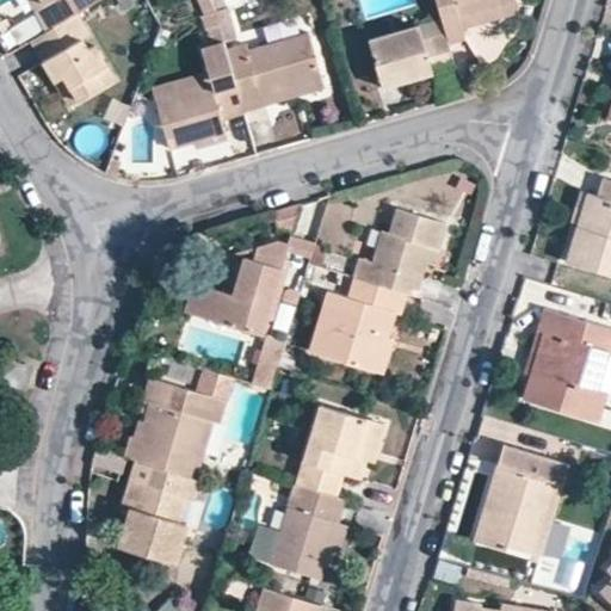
[(48,6),(43,0),(31,0),(38,11),(48,6)]
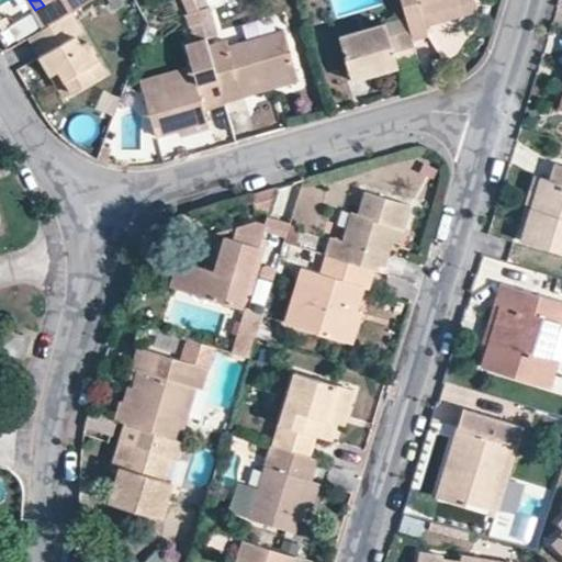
[(35,10),(47,30),(74,14),(77,12),(69,0),(40,0),(44,6),(35,10)]
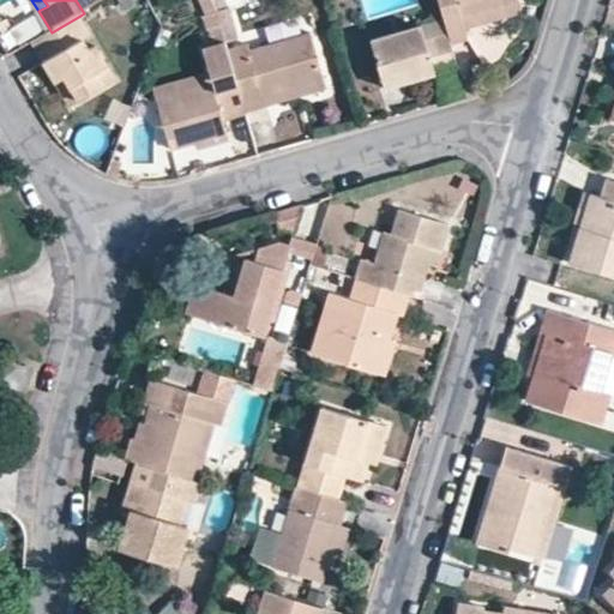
[(76,0),(84,13),(106,0),(76,0)]
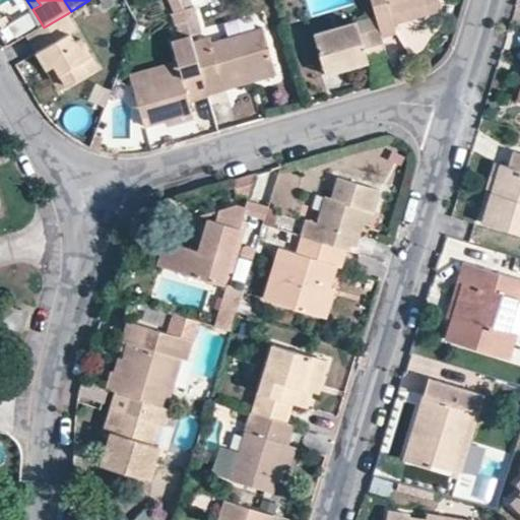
[(192,5),(189,0),(179,0),(184,8),(193,6),(193,5),(192,5)]
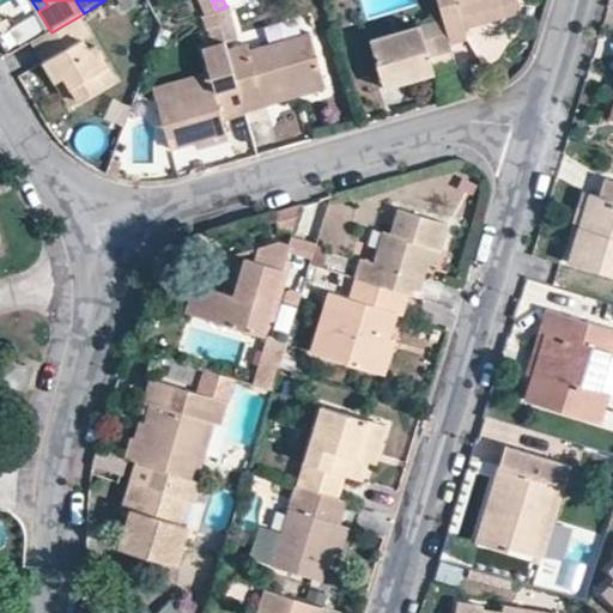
[(436,0),(447,32),(449,43),(466,37),(460,19),(457,11),(492,0),(436,0)]
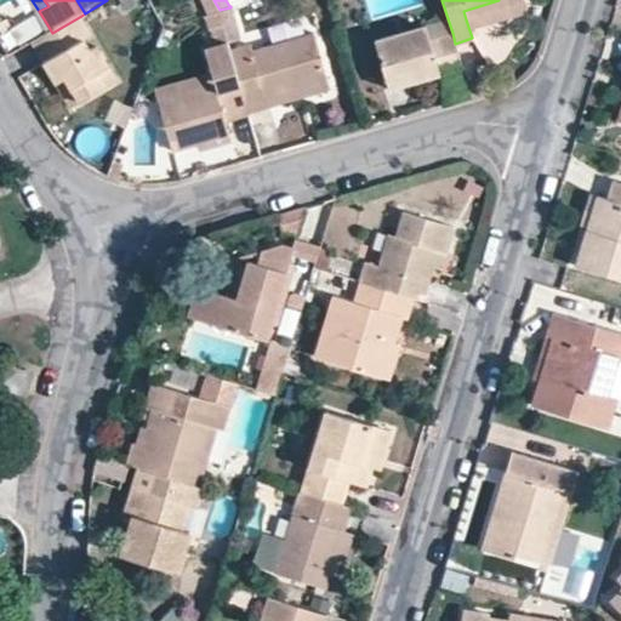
[(519,0),(499,0),(463,11),(466,20),(518,5),(519,0)]
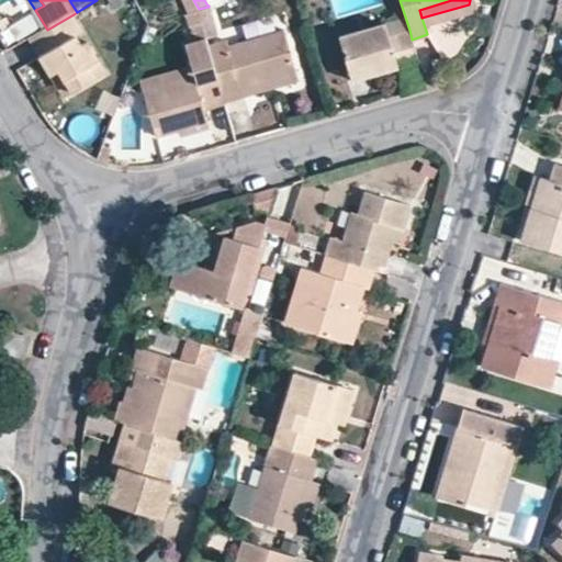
[(217,34),(209,7),(199,9),(206,37),(217,34)]
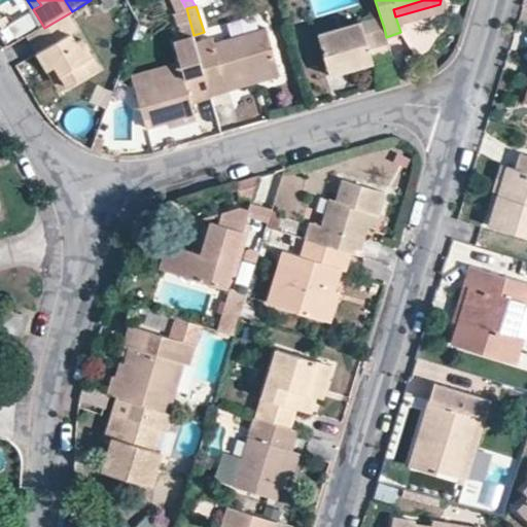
[(167,13),(171,27),(182,24),(179,10),(167,13)]
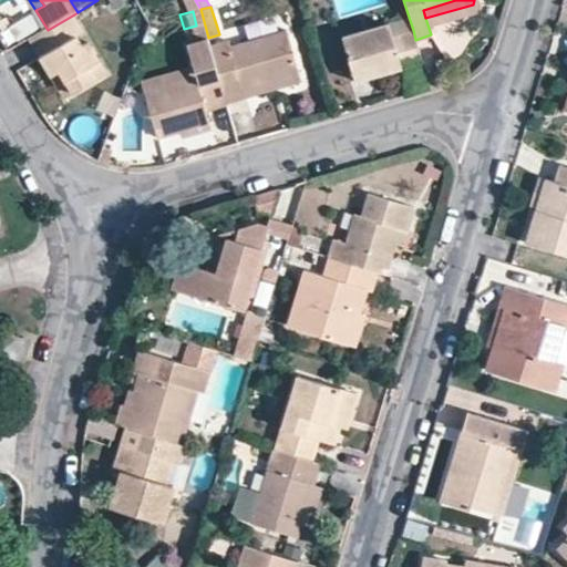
[(16,24),(24,37),(42,26),(34,12),(16,24)]
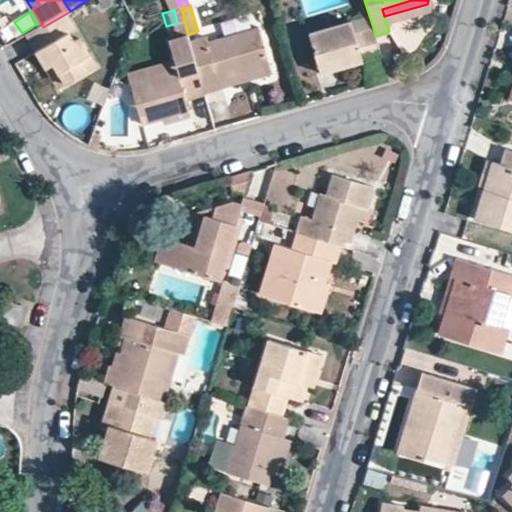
[(56,64),(69,85),(98,67),(82,39),(77,42),(71,33),(77,30),(67,13),(43,27),(33,33),(43,51),(39,53),(48,69),(56,64)]
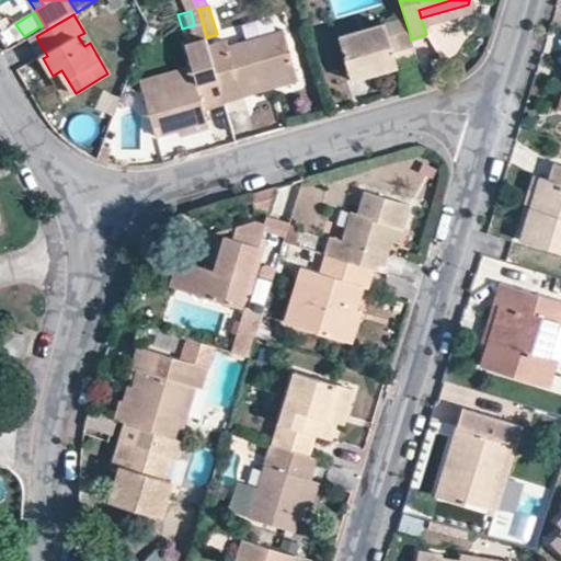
[(340,35),(351,71),(373,65),(376,73),(396,67),(418,59),(411,39),(409,30),(387,36),(382,22),(340,35)]
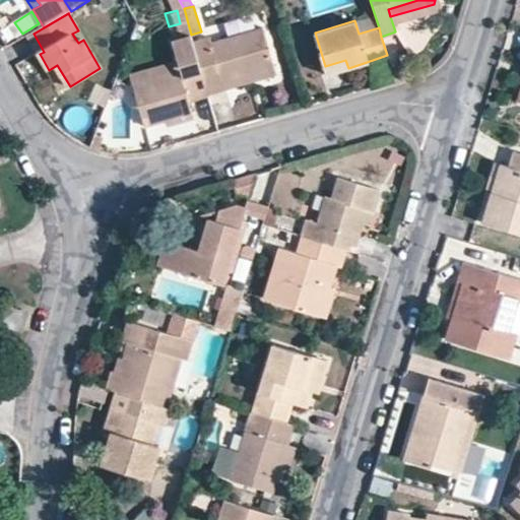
[(199,64),(207,93),(221,88),(219,82),(273,67),(262,28),(210,43),(209,37),(192,41),(199,64)]
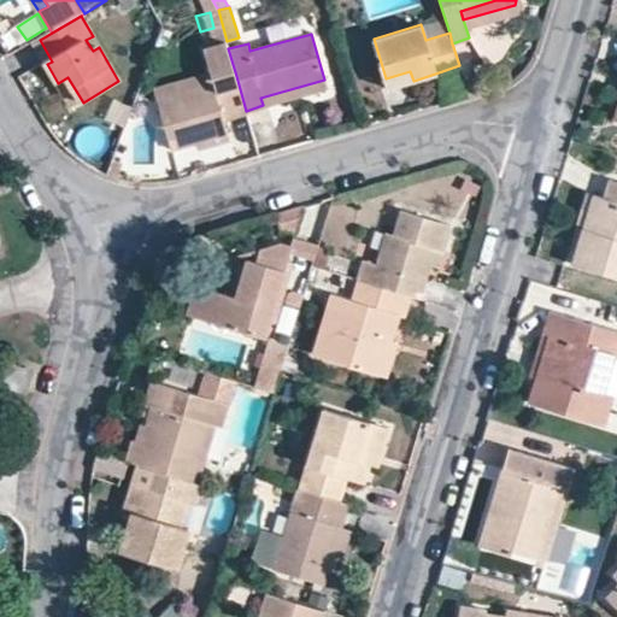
[(52,62),(40,40),(35,42),(47,64),(52,62)]
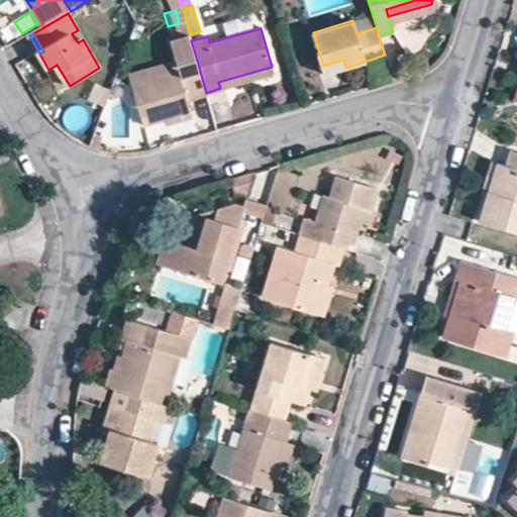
[(131,82),(143,125),(163,119),(190,111),(187,100),(207,94),(206,93),(198,64),(191,40),(190,36),(173,40),(178,60),(180,67),(133,81),(131,82)]
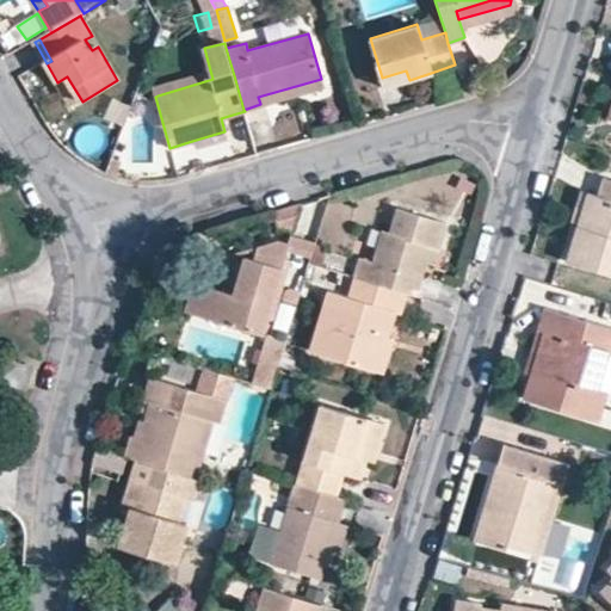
[(158,96),(213,79),(210,71),(156,86),(158,96)]
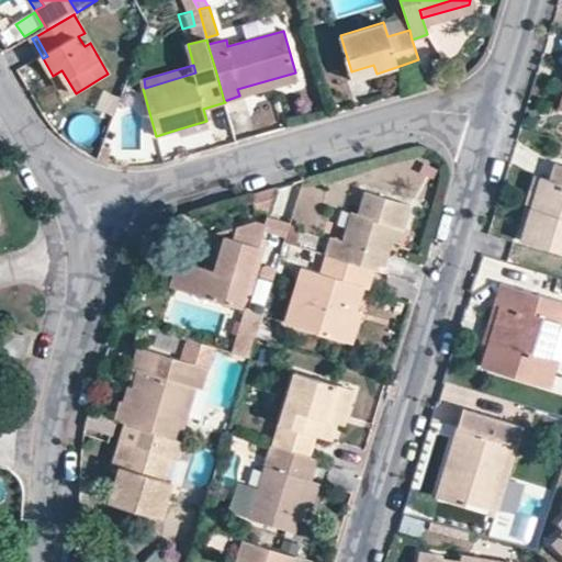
[(373,65),(351,71),(353,79),(377,74),(373,65)]
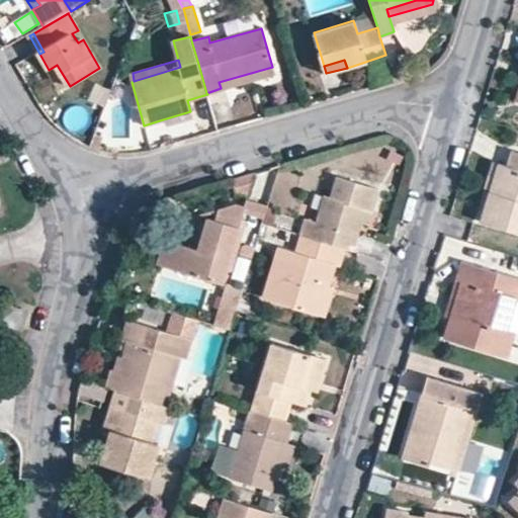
[(70,86),(57,65),(49,70),(62,91),(70,86)]
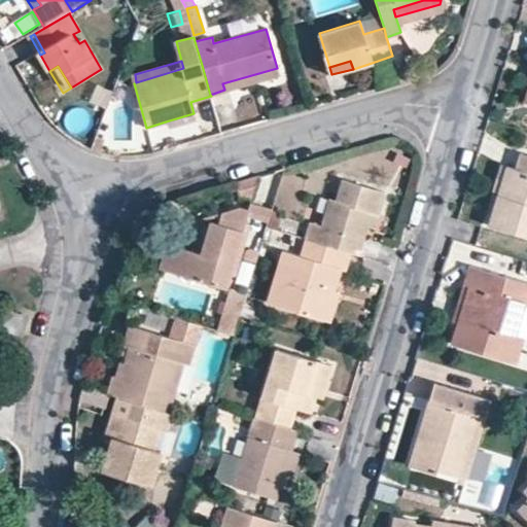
[(277,68),(222,83),(224,90),(279,74),(277,68)]
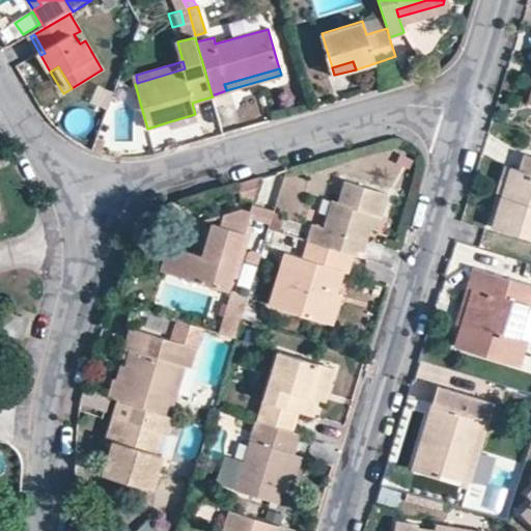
[(195,114),(167,122),(168,128),(196,119),(195,114)]
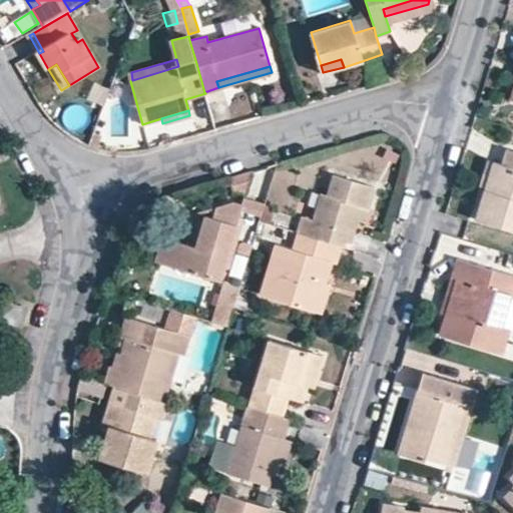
[(492,161),(474,218),(512,229),(512,150),(504,147),(499,163),(492,161)]
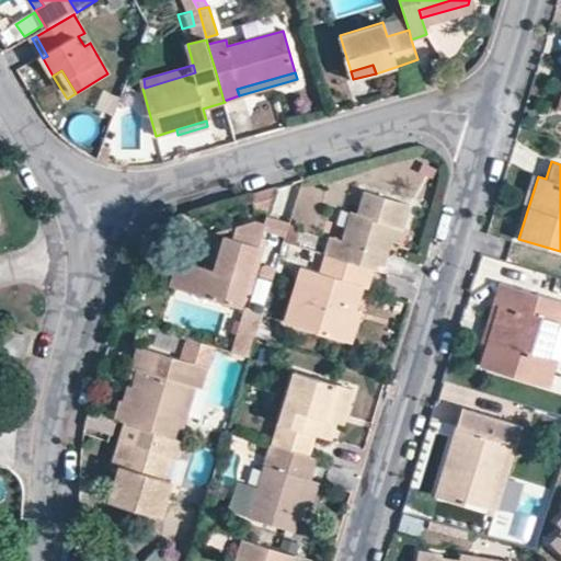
[(265,232),(287,237),(290,221),(272,217),(277,192),(256,187),(252,213),(268,216),(265,232)]
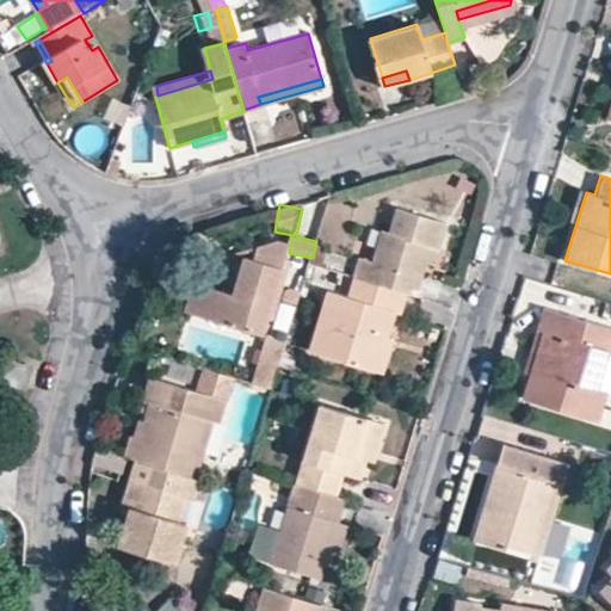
[(358,257),(353,276),(405,290),(415,294),(420,276),(424,260),(429,244),(438,247),(445,220),(395,205),(388,230),(383,247),(375,245),(371,260),(358,257)]
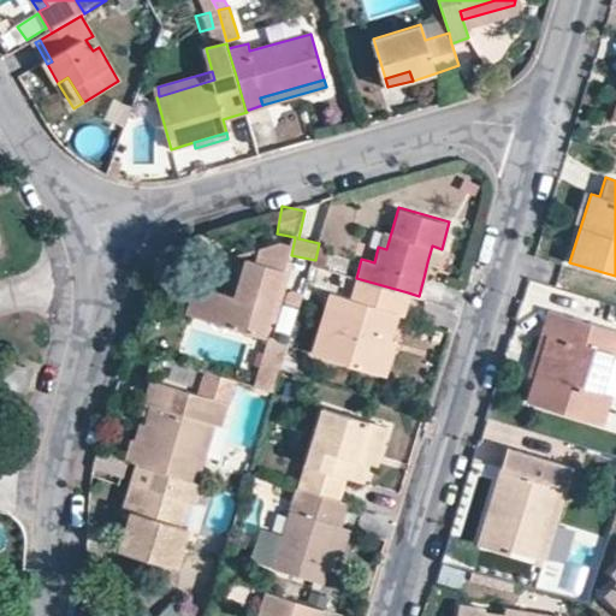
[(386,249),(391,232),(383,230),(378,247),(386,249)]
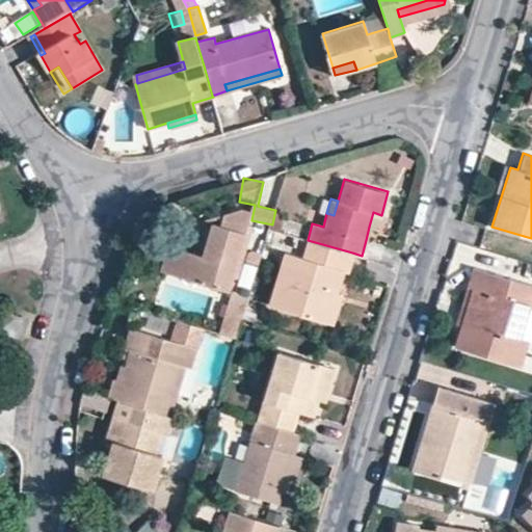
[(225,209),(223,227),(250,230),(253,212),(225,209)]
